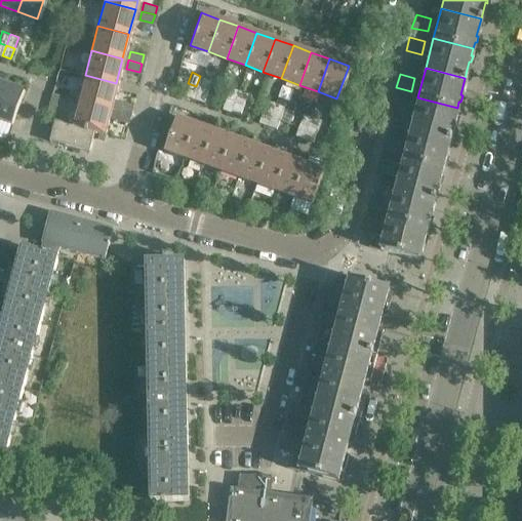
[(110,108),(116,83),(85,75),(78,99),(110,108)]
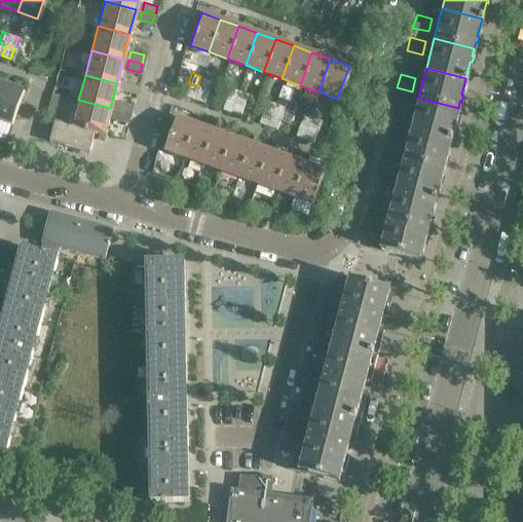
[(206,89),(210,79),(200,76),(196,86),(206,89)]
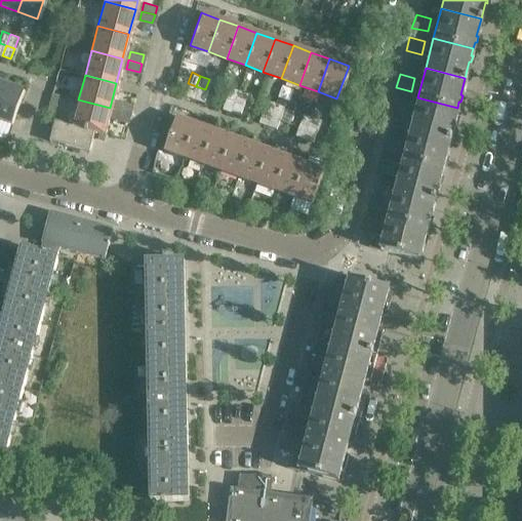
[(0,118),(9,122),(17,99),(22,89),(2,83),(0,89),(0,118)]
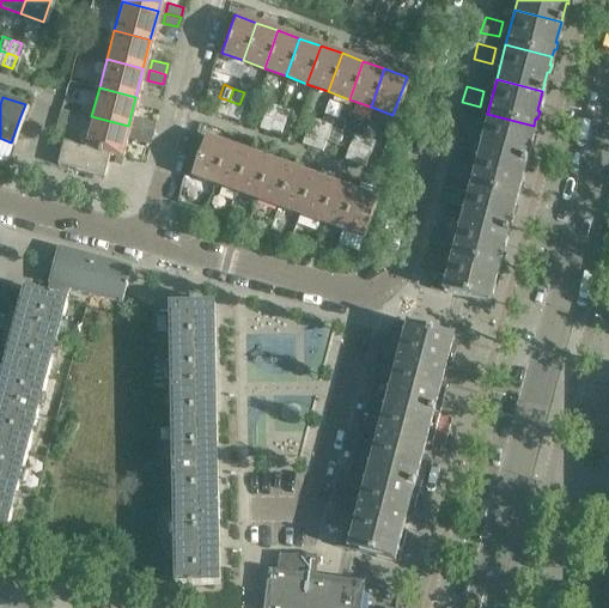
[(224,114),(229,101),(219,97),(214,110),(224,114)]
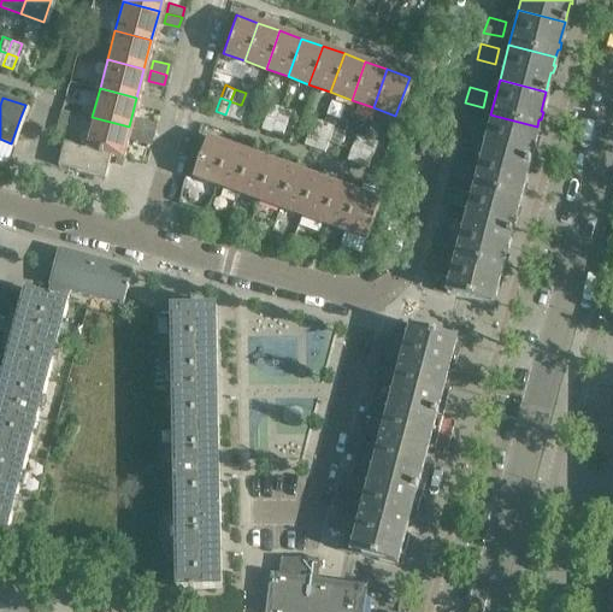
[(273,117),(278,105),(267,100),(263,113),(273,117)]
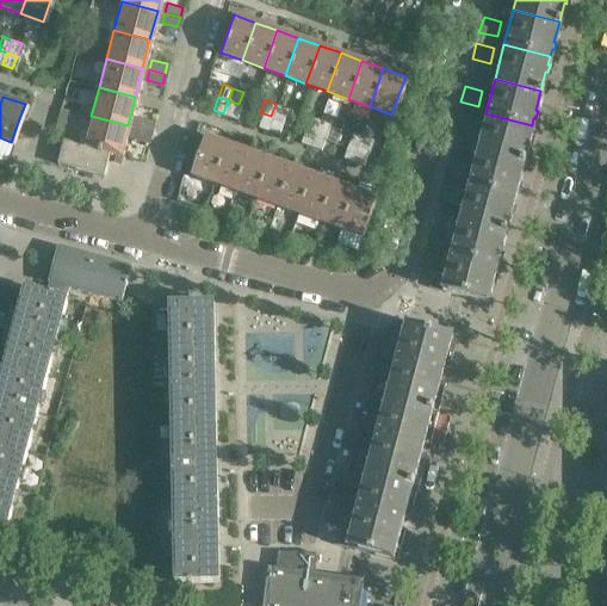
[(234,117),(237,106),(239,104),(228,100),(223,113),(234,117)]
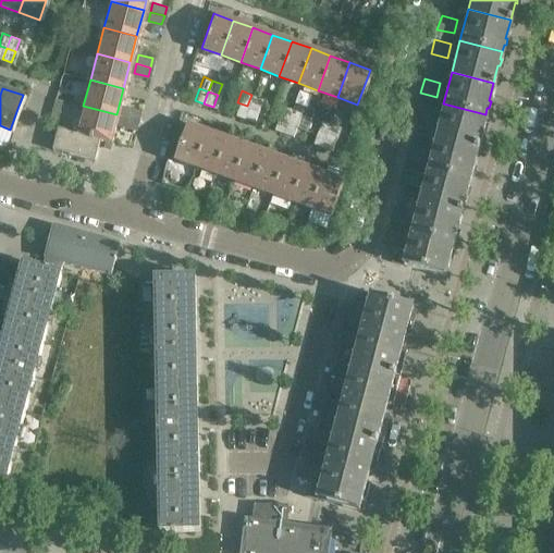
[(256,109),(260,98),(251,95),(247,106),(256,109)]
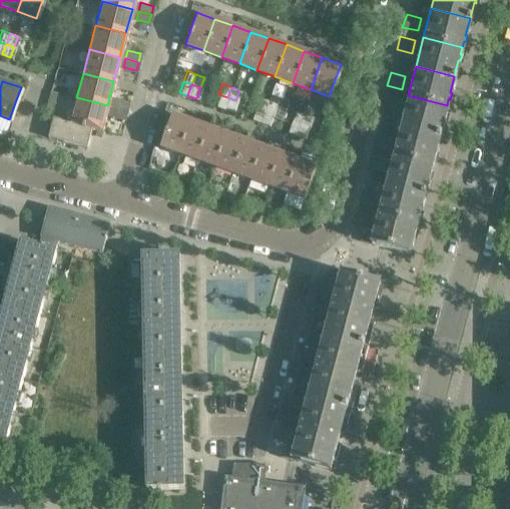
[(396,111),(400,98),(384,93),(382,107),(396,111)]
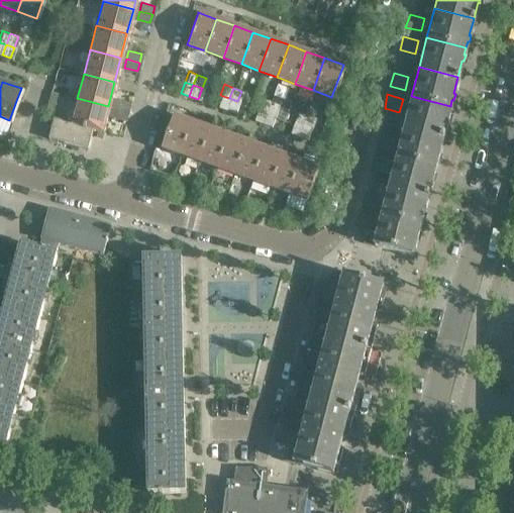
[(225,109),(229,98),(220,95),(216,106),(225,109)]
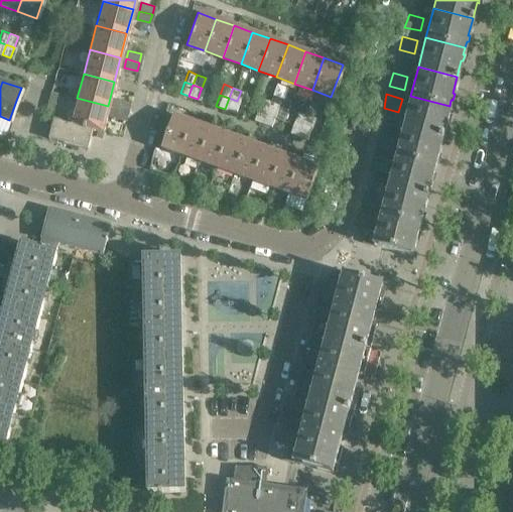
[(447,119),(450,113),(447,113),(450,106),(410,96),(402,125),(441,135),(445,119),(447,119)]
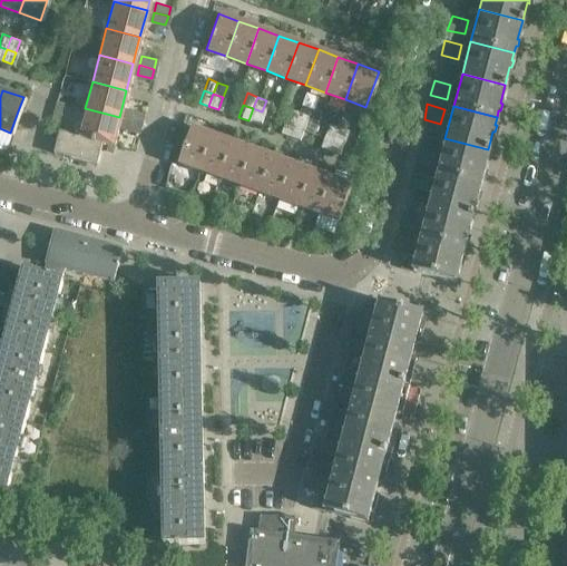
[(293,123),(296,110),(287,107),(283,119),(293,123)]
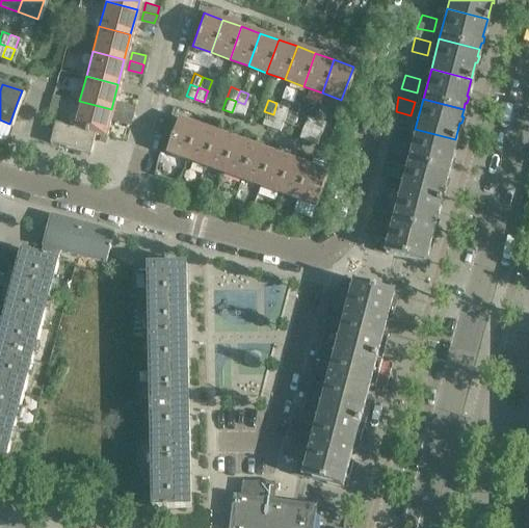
[(104,134),(111,109),(79,101),(73,125),(73,126),(94,131),(104,134)]
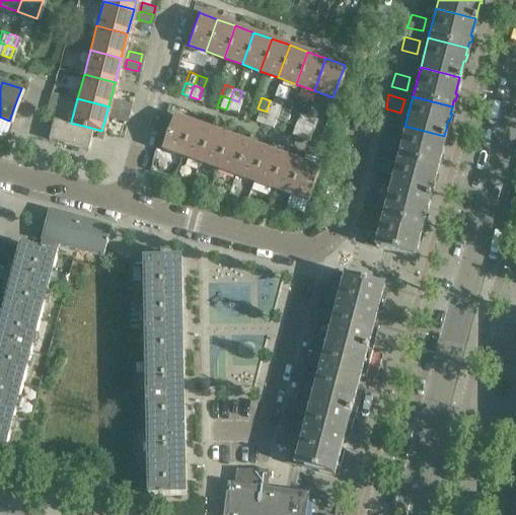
[(235,113),(238,103),(238,101),(230,98),(226,109),(235,113)]
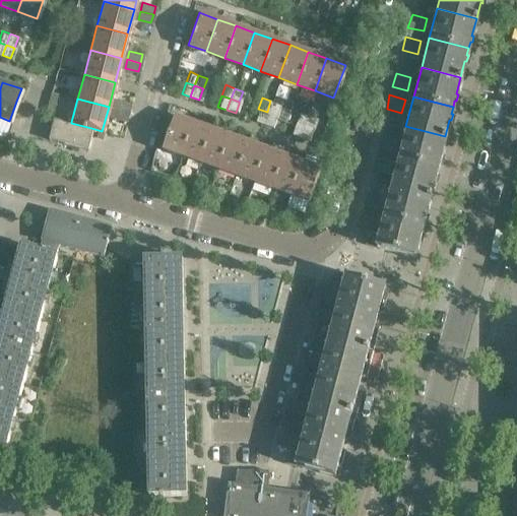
[(128,111),(130,103),(117,100),(115,108),(128,111)]
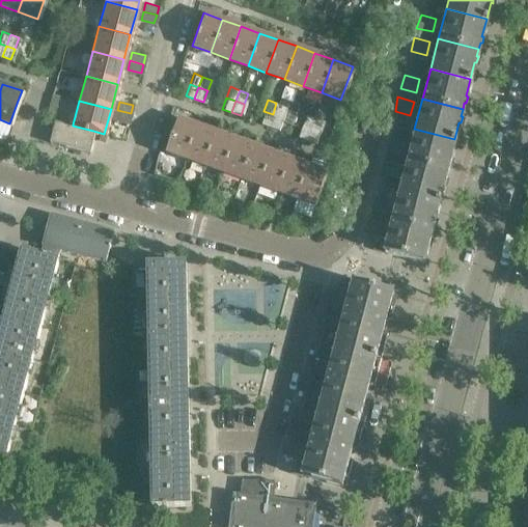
[(281,117),(285,106),(276,103),(273,114),(281,117)]
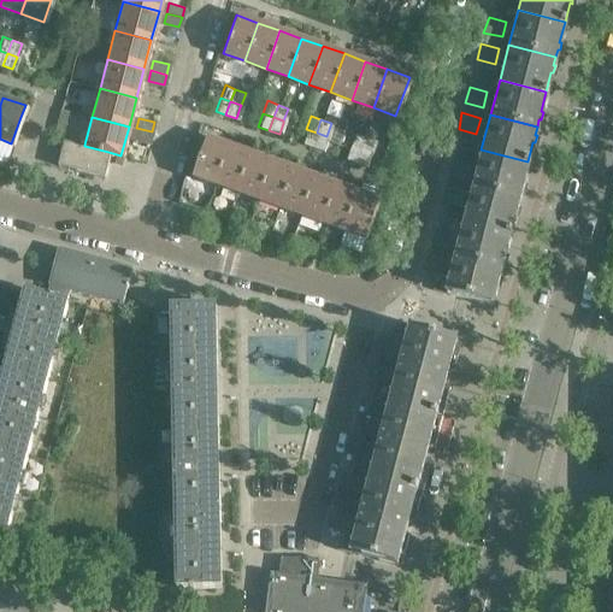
[(149,142),(152,131),(136,128),(134,137),(149,142)]
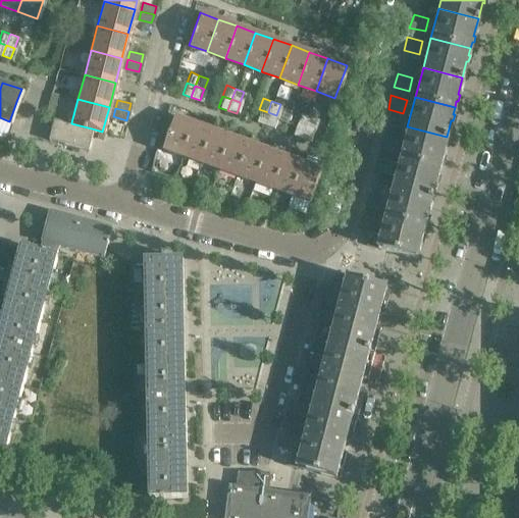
[(264,123),(268,112),(259,109),(255,119),(264,123)]
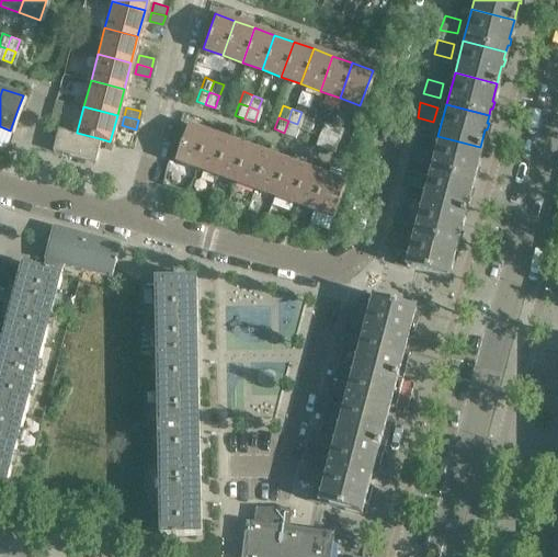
[(327,135),(331,123),(322,120),(318,132),(327,135)]
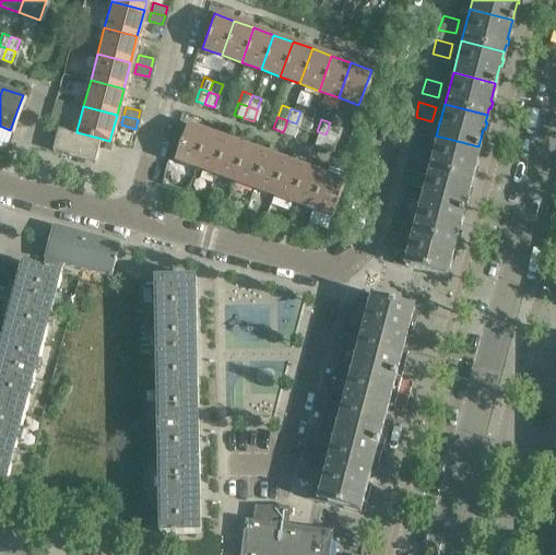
[(292,136),(296,126),(296,124),(287,120),(283,132),(292,136)]
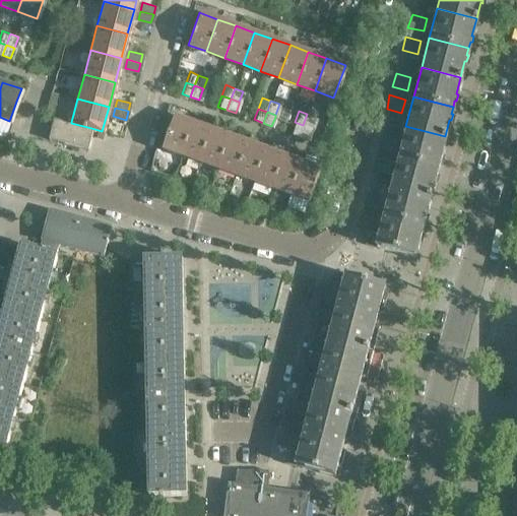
[(312,128),(316,117),(307,114),(303,125),(312,128)]
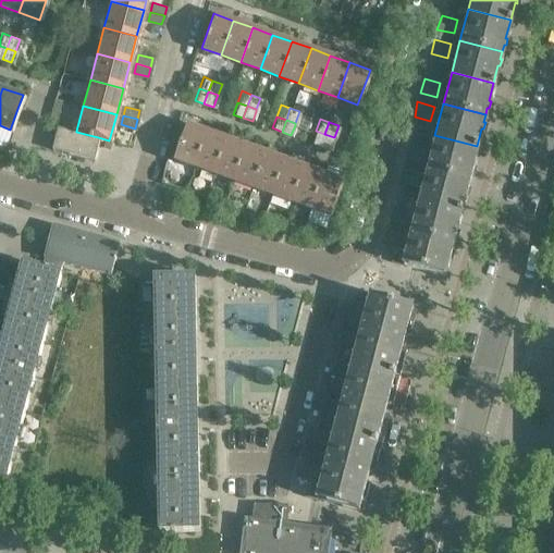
[(192,164),(205,130),(185,123),(172,158),(192,164)]
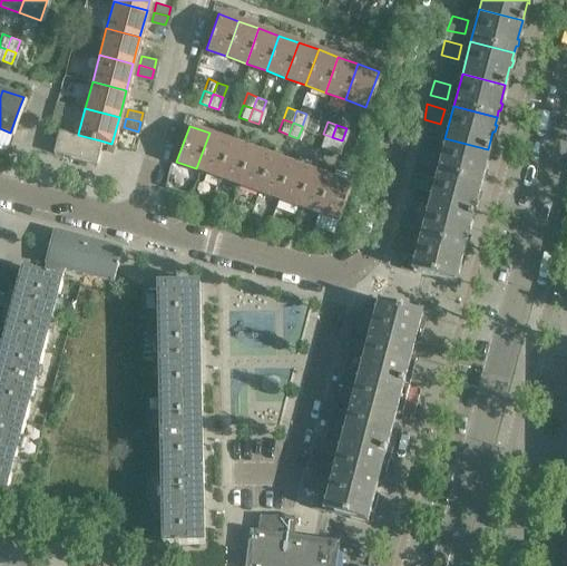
[(95,162),(100,140),(78,135),(78,134),(57,128),(51,150),(95,162)]
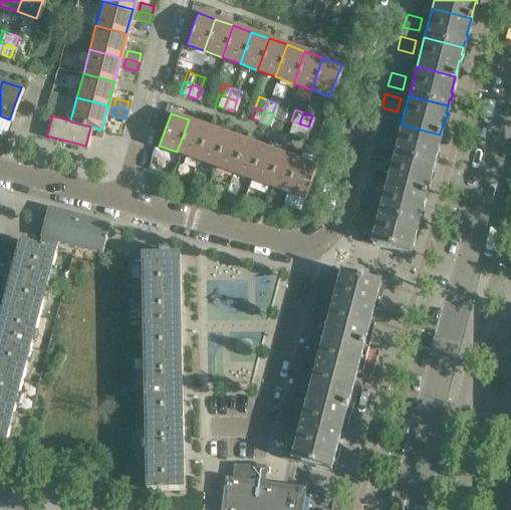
[(195,159),(207,126),(189,119),(177,152),(195,159)]
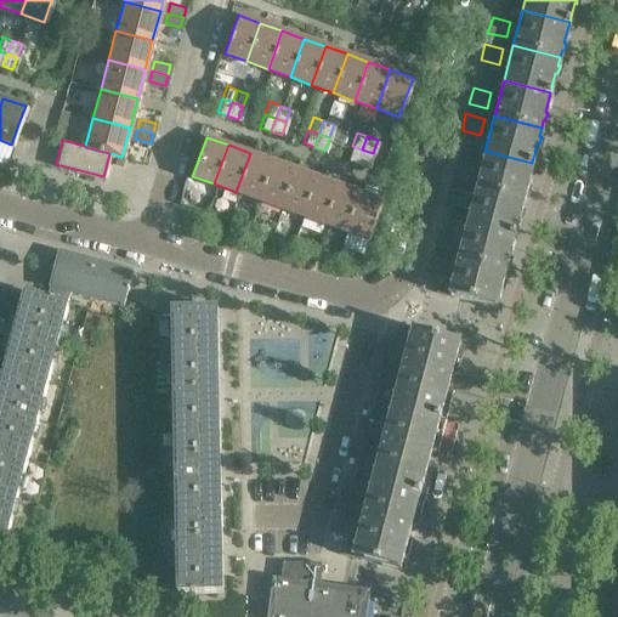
[(357,162),(362,149),(352,146),(347,158),(357,162)]
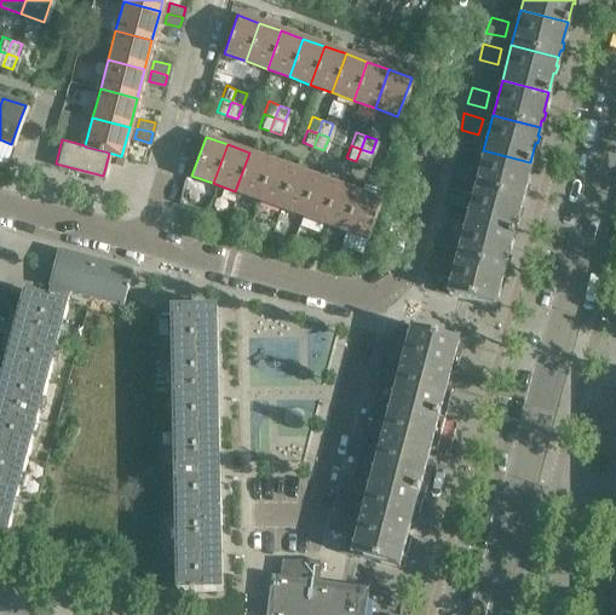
[(367,165),(370,155),(372,153),(361,149),(356,161),(367,165)]
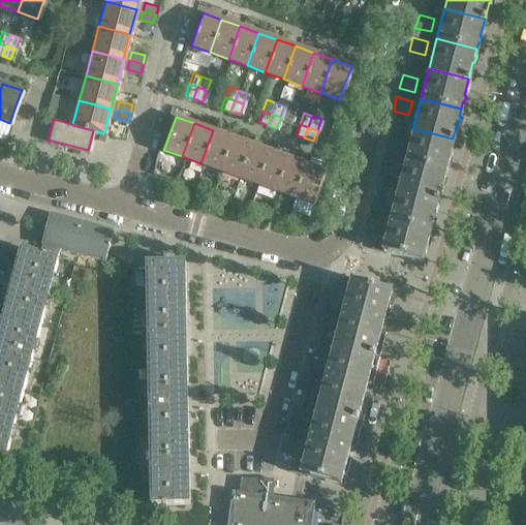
[(449,156),(451,145),(453,139),(412,128),(405,158),(444,168),(446,162),(449,162),(450,156),(449,156)]
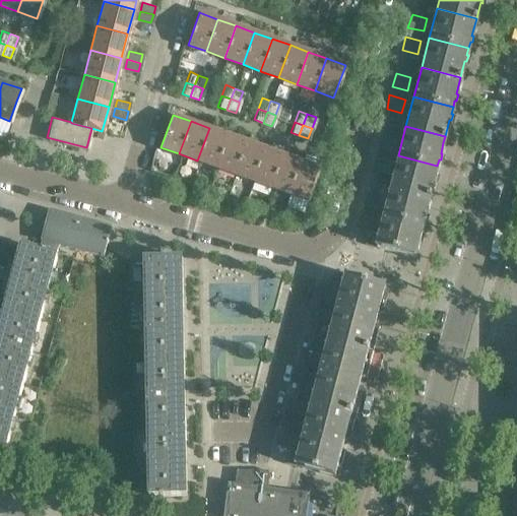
[(215,167),(227,134),(209,128),(197,160),(215,167)]
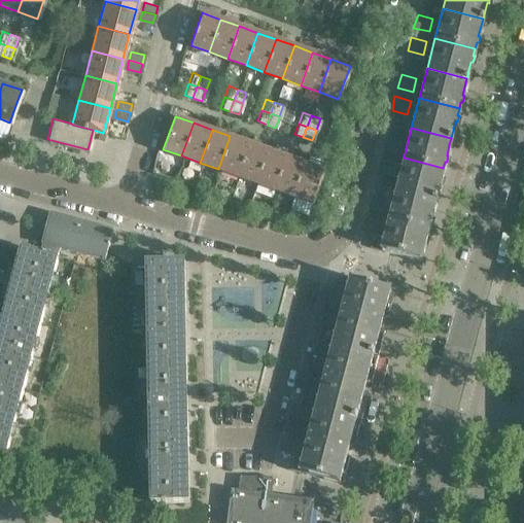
[(397,150),(400,137),(386,134),(381,147),(397,150)]
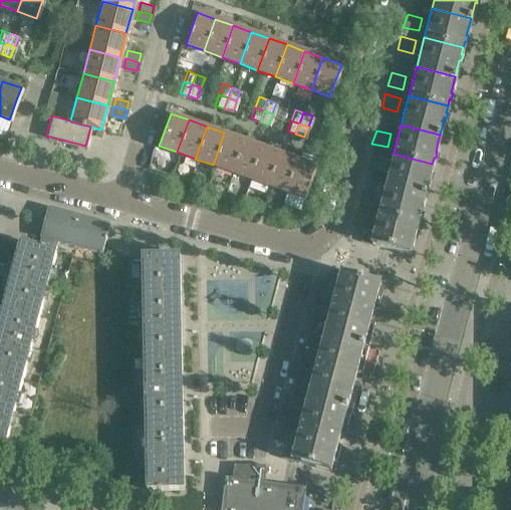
[(231,171),(242,140),(224,133),(213,165),(231,171)]
